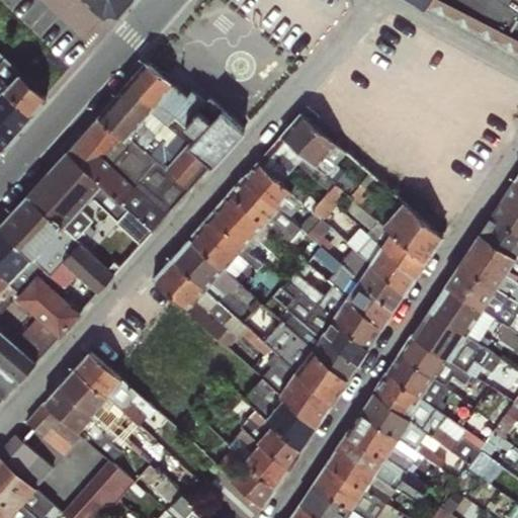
[(130,0),(88,0),(103,14),(117,14),(130,0)]
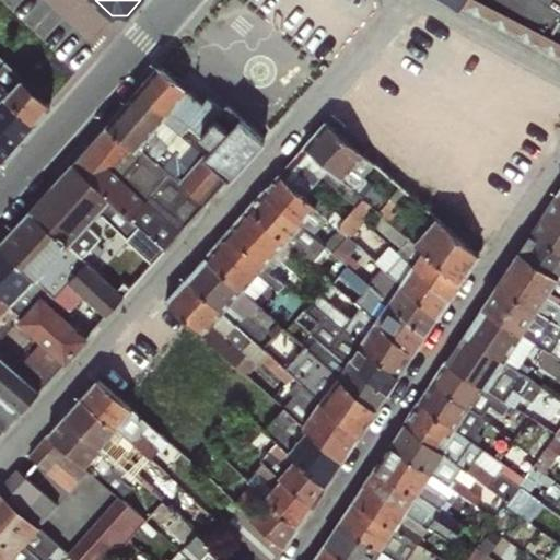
[(559,0),(463,0),(461,4),(559,57),(559,0)]
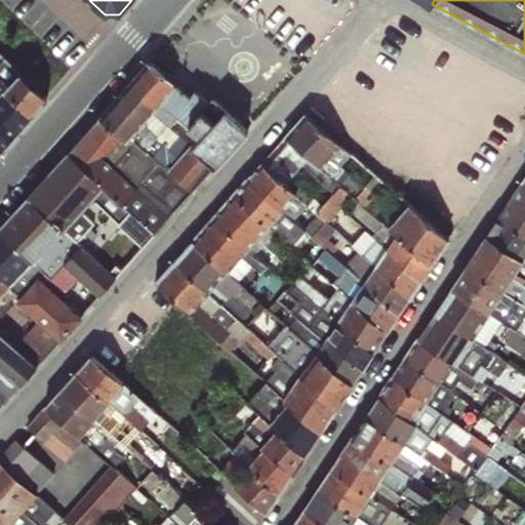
[(0,52),(0,83),(5,87),(18,72),(3,56),(0,52)]
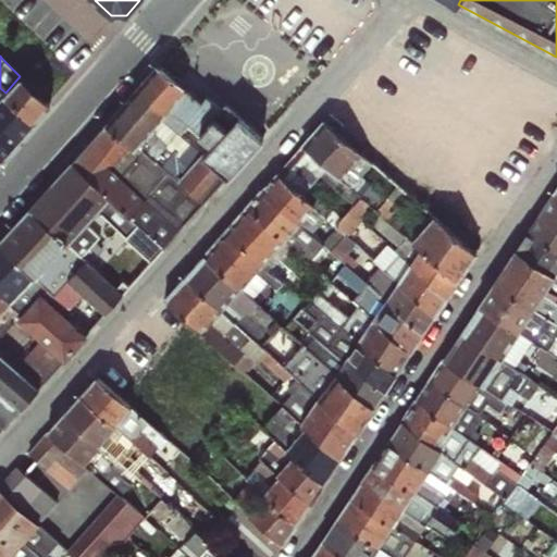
[(186,89),(158,63),(136,88),(165,114),(169,110),(186,89)]
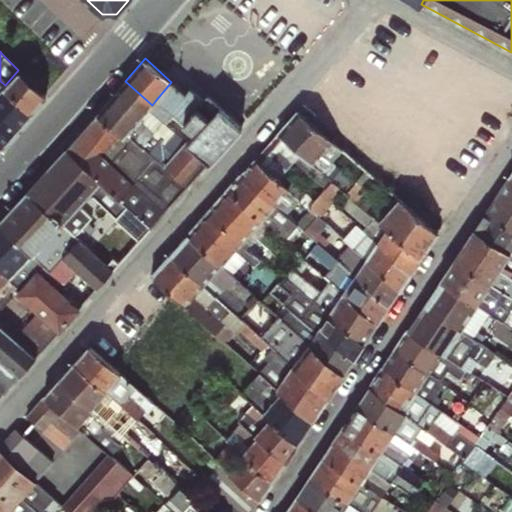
[(45,94),(18,70),(5,85),(4,86),(30,111),(45,94)]
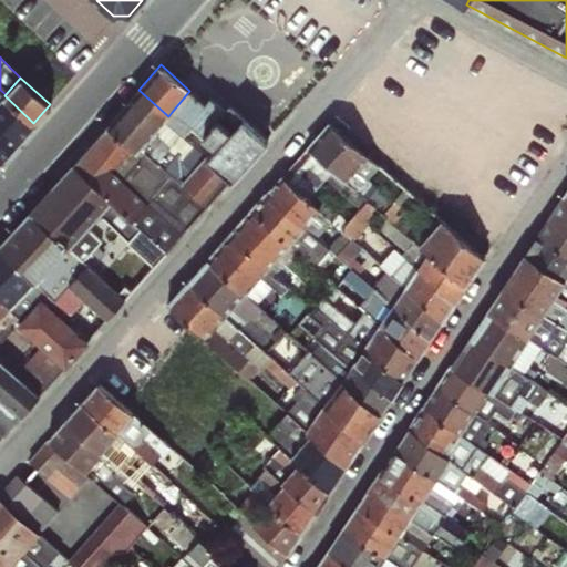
[(168,116),(138,90),(107,125),(132,148),(136,152),(141,147),(164,121),(168,116)]
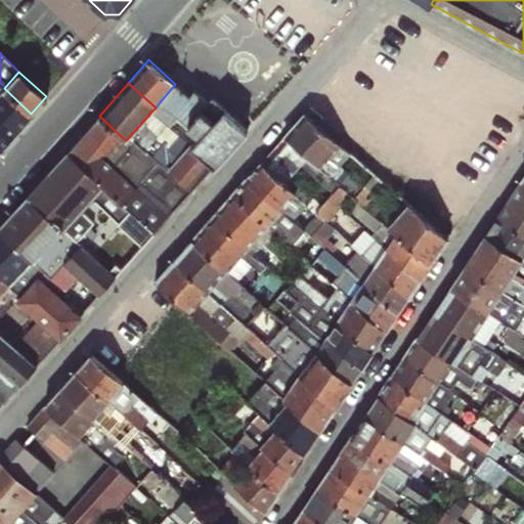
[(188,94),(175,84),(159,103),(173,114),(178,118),(185,126),(198,137),(220,112),(192,89),(188,94)]
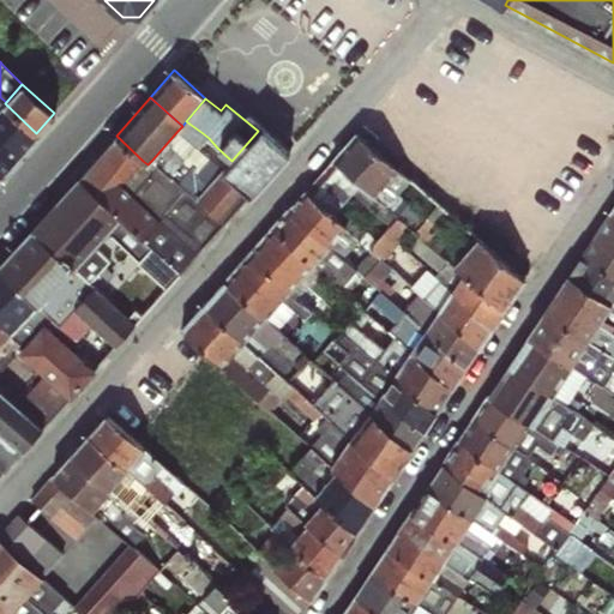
[(36,133),(5,103),(0,108),(0,132),(20,151),(36,133)]
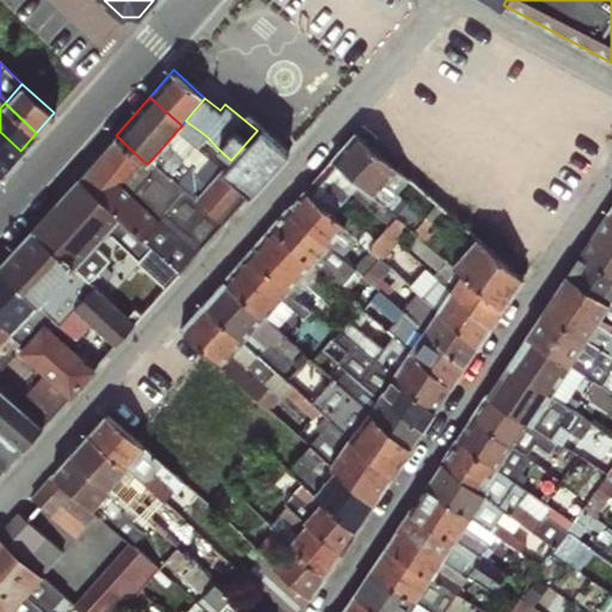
[(182,126),(177,130),(196,146),(197,148),(208,138),(202,133),(185,121),(182,126)]
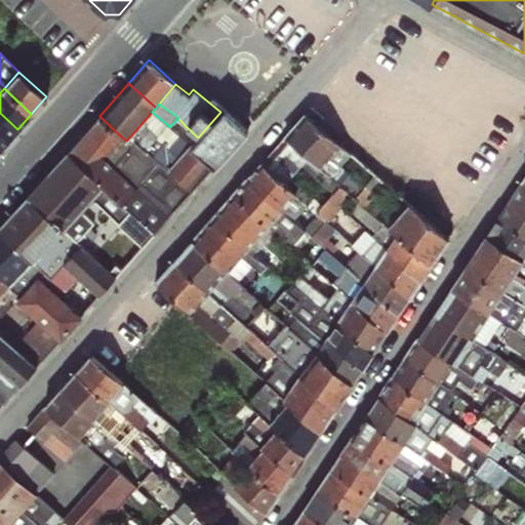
[(224,109),(220,112),(198,137),(191,146),(214,165),(246,130),(224,109)]
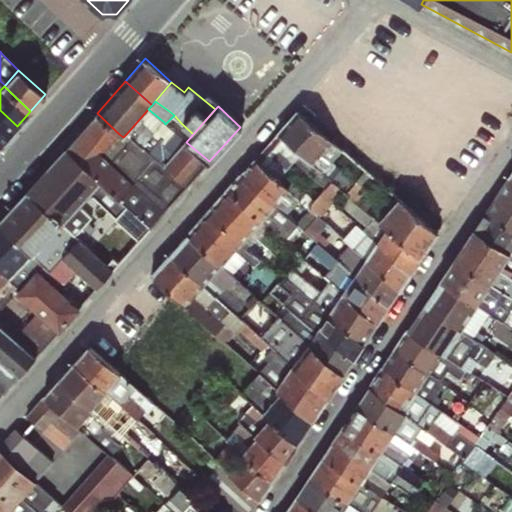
[(142,147),(152,135),(164,122),(148,109),(127,133),(142,147)]
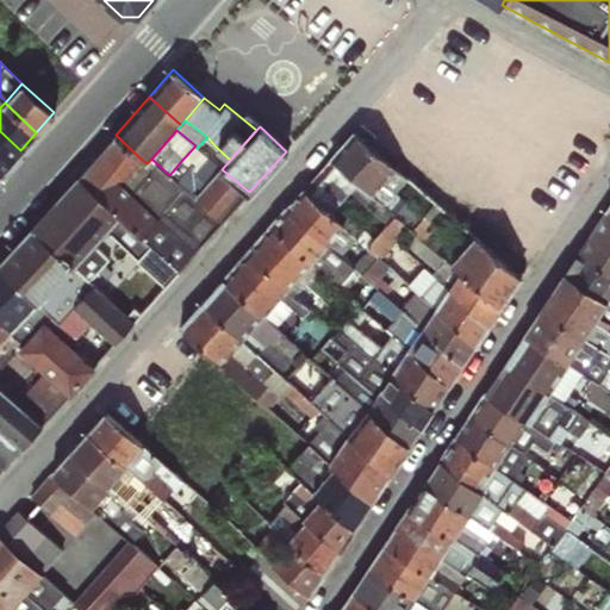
[(0,173),(20,150),(0,131),(0,173)]
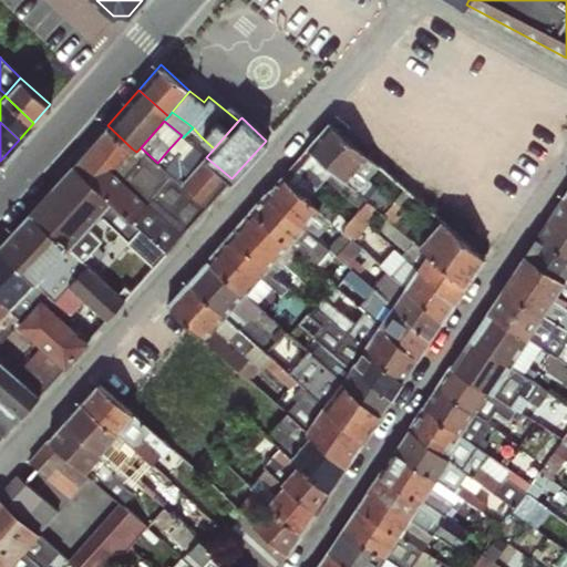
[(368,157),(330,123),(308,148),(331,169),(344,183),(368,157)]
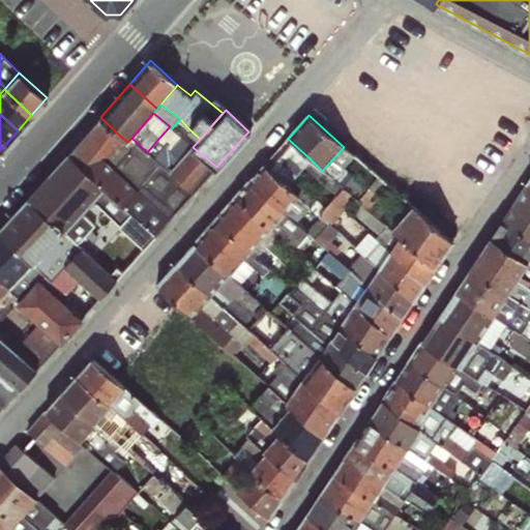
[(123,139),(100,117),(68,153),(106,189),(123,206),(138,189),(106,158),(123,139)]
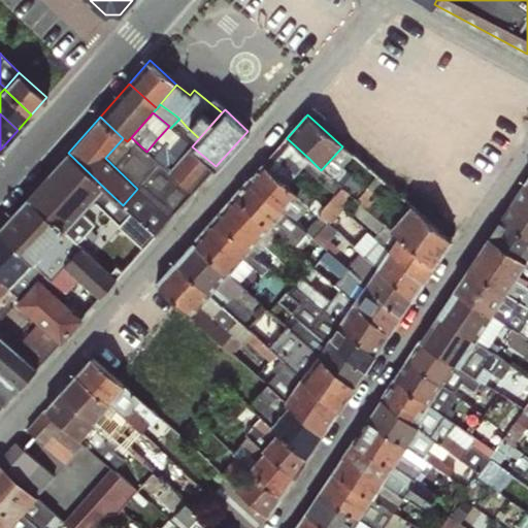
[(137,189),(160,163),(155,159),(146,152),(131,137),(127,141),(123,138),(105,158),(137,189)]
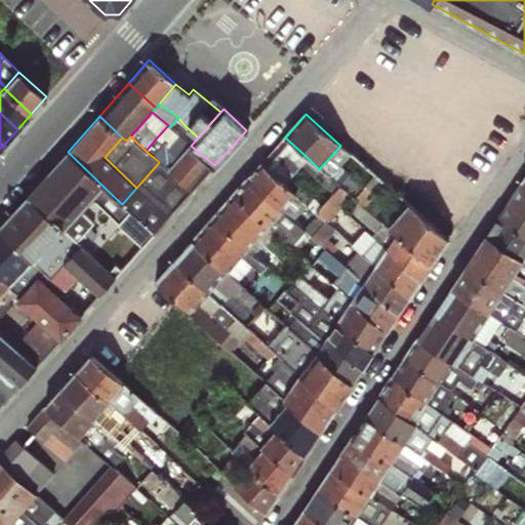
[(307,157),(285,137),(284,136),(260,163),(285,184),(300,164),(307,157)]
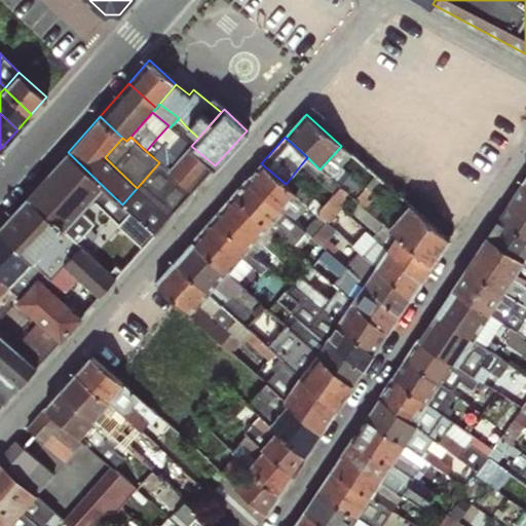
[(146,151),(154,158),(164,146),(156,139),(146,151)]
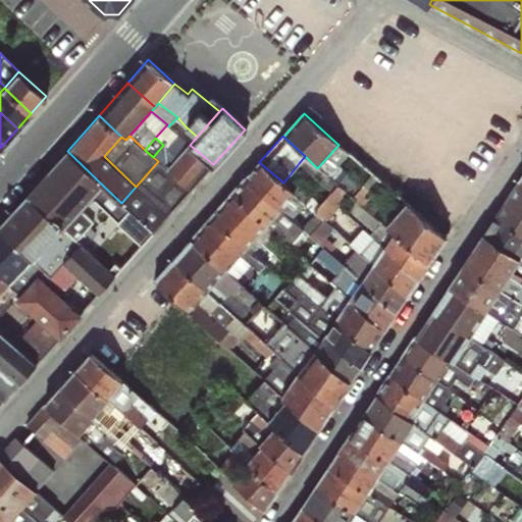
[(190,191),(213,164),(190,145),(189,144),(166,169),(165,170),(190,191)]
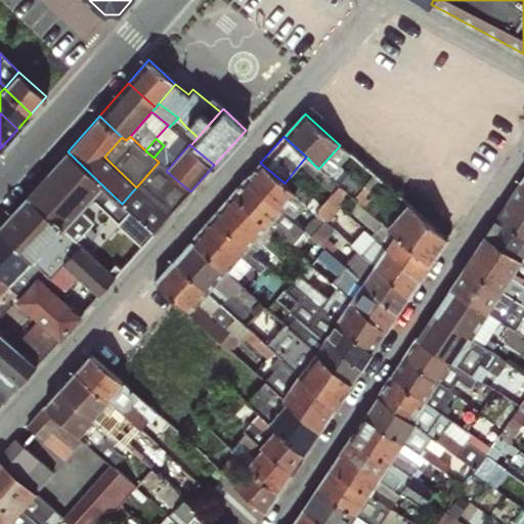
[(340,186),(351,197),(353,198),(363,185),(347,172),(340,165),(349,154),(340,145),(318,169),(340,186)]
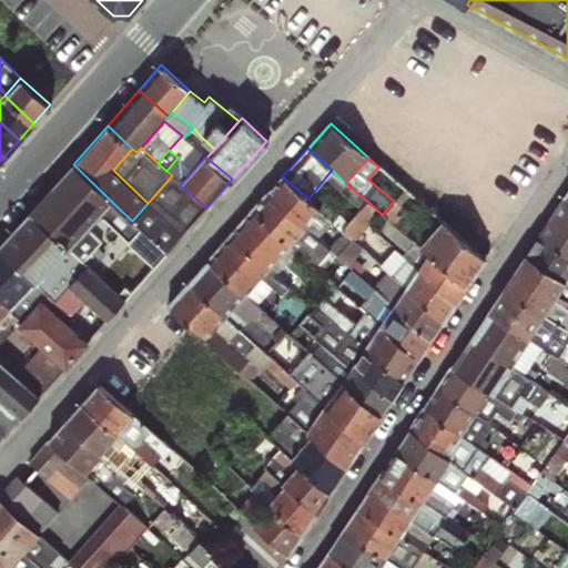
[(113,203),(73,164),(30,212),(68,247),(70,250),(113,203)]
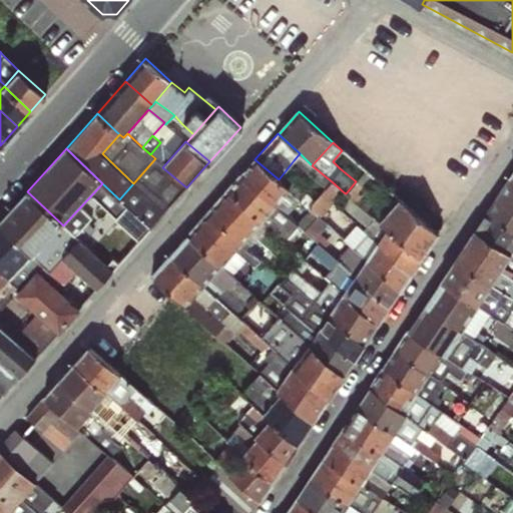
[(312,165),(300,153),(294,160),(325,188),(314,200),(308,207),(310,209),(317,215),(318,214),(321,216),(344,192),(333,182),(312,165)]
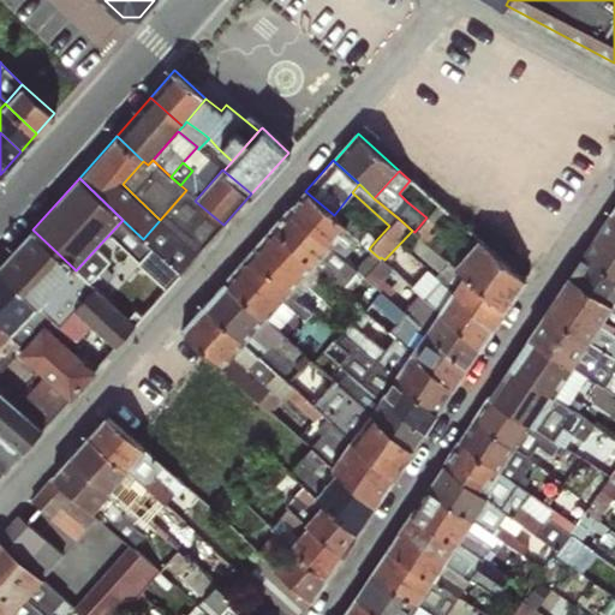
[(224,225),(195,201),(196,199),(186,190),(160,220),(199,254),(224,225)]
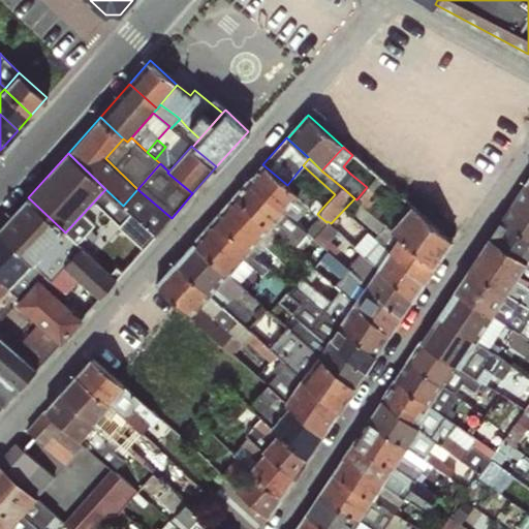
[(287,185),(262,164),(235,197),(270,228),(299,195),(297,193),(287,185)]
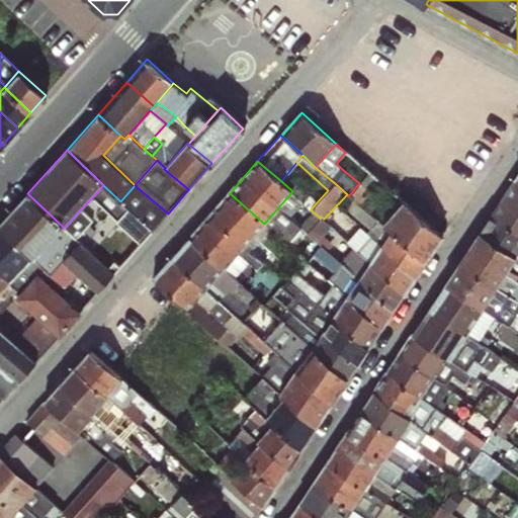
[(366,196),(378,182),(368,173),(359,183),(349,195),(352,198),(369,212),(376,205),(366,196)]
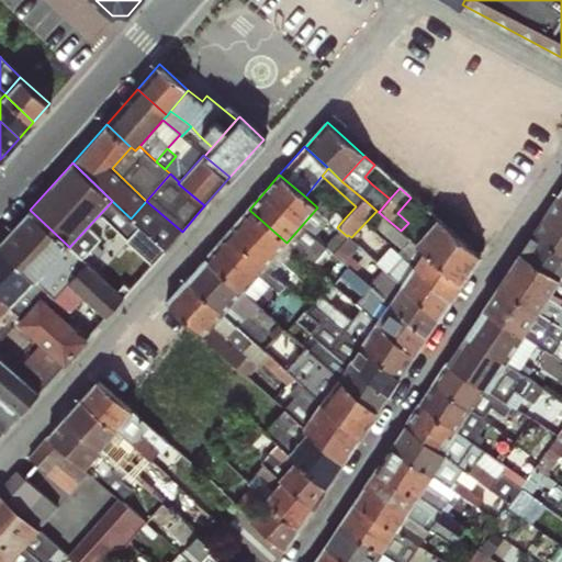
[(561,195),(559,193),(546,215),(561,225),(561,195)]
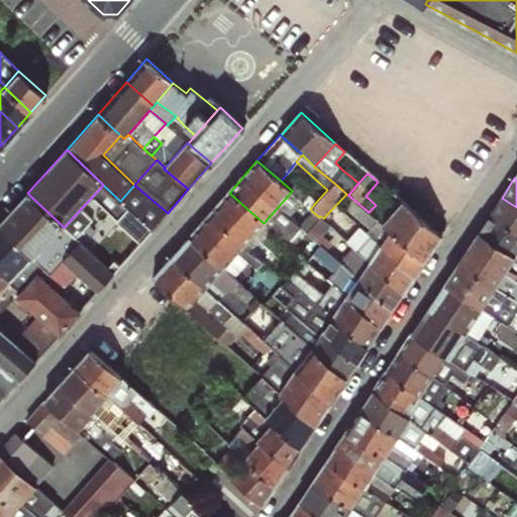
[(440,234),(456,210),(424,181),(421,179),(402,200),(440,234)]
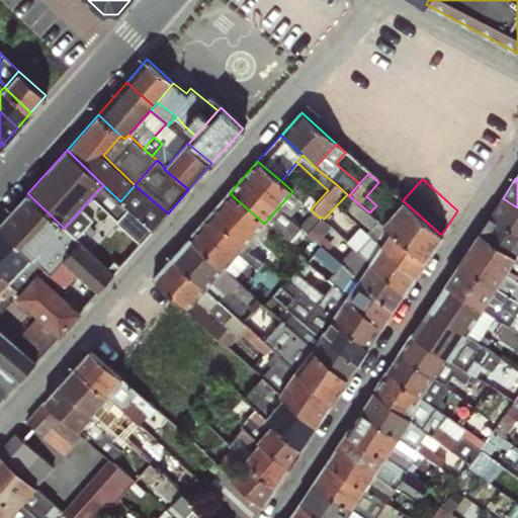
[(295,183),(290,189),(292,191),(264,224),(268,229),(272,231),(278,223),(286,214),(289,218),(303,203),(311,209),(317,202),(295,183)]
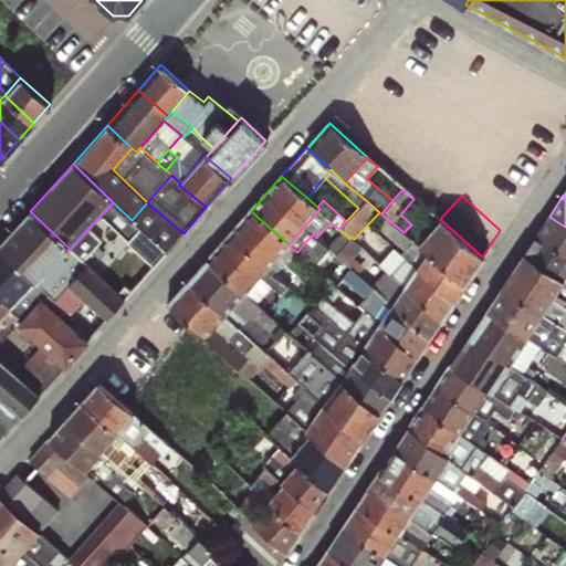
[(166,252),(132,220),(113,202),(70,249),(87,264),(124,297),(126,300),(166,252)]
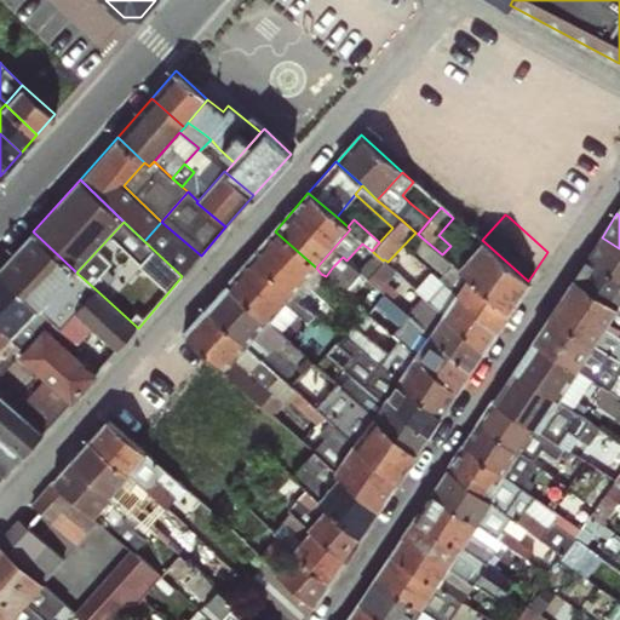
[(144,241),(182,276),(201,256),(161,222),(144,241)]
